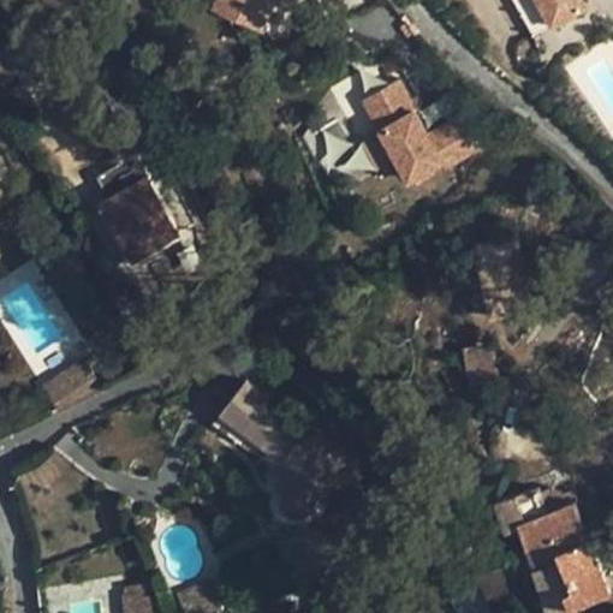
[(215,0),(210,11),(230,19),(238,0),(215,0)]
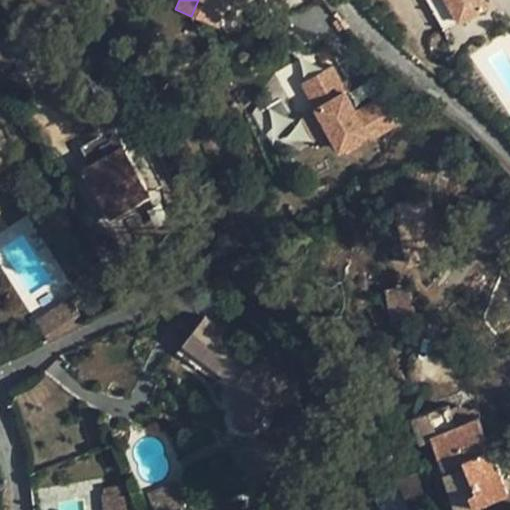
[(198,0),(191,16),(215,27),(226,0),(198,0)]
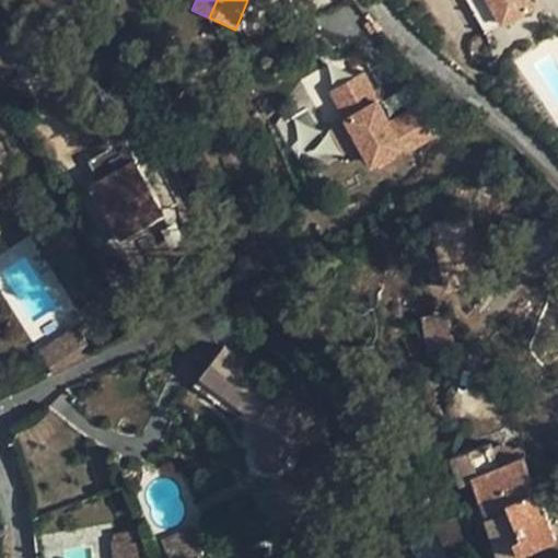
[(463,0),(483,35),(500,25),(485,0),(463,0)]
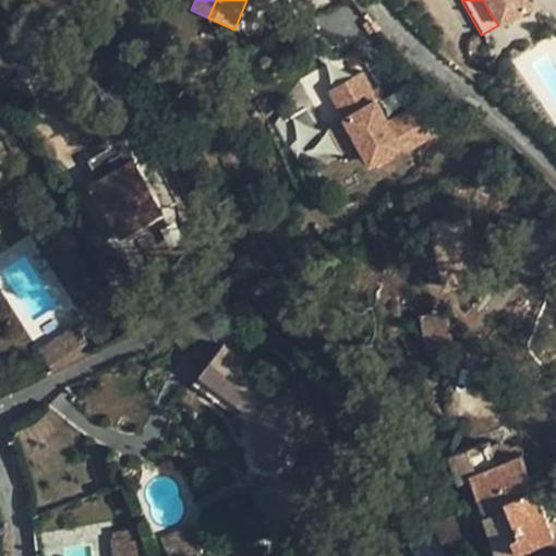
[(483,0),(498,25),(528,8),(522,0),(483,0)]
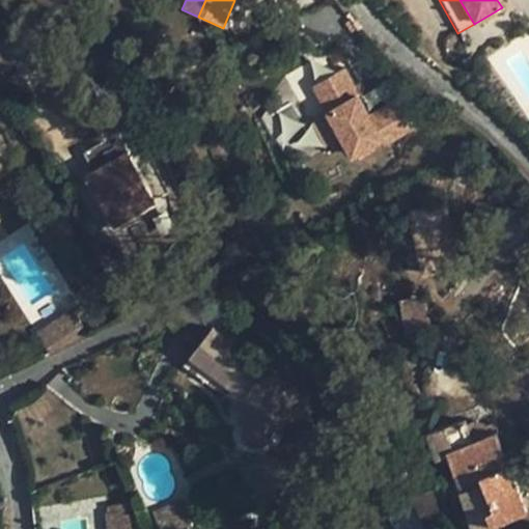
[(341,71),(312,87),(351,157),(359,152),(362,159),(372,152),(369,147),(379,142),(382,146),(410,131),(395,104),(367,118),(341,71)]
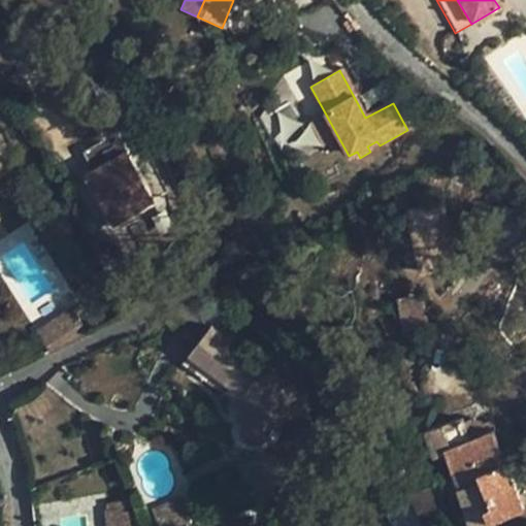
[(93,171),(87,174),(112,223),(153,201),(116,135),(83,153),(93,171)]
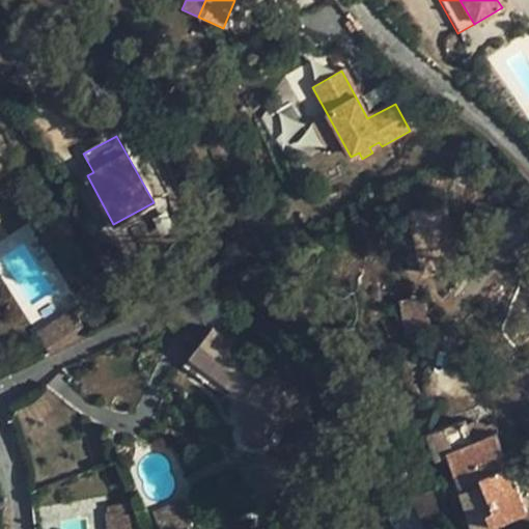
[(424,274),(456,266),(441,199),(408,209),(424,274)]
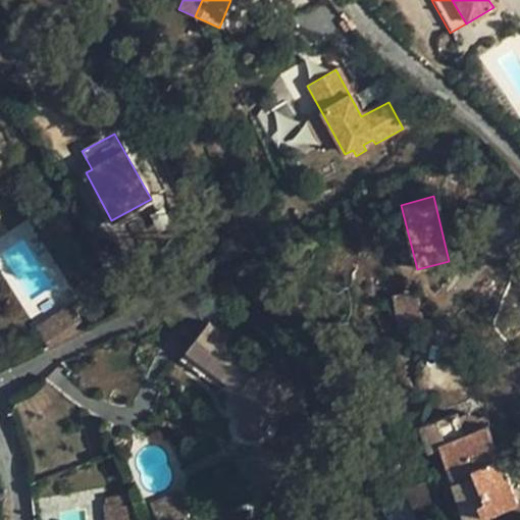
[(162,209),(149,216),(158,236),(172,229),(162,209)]
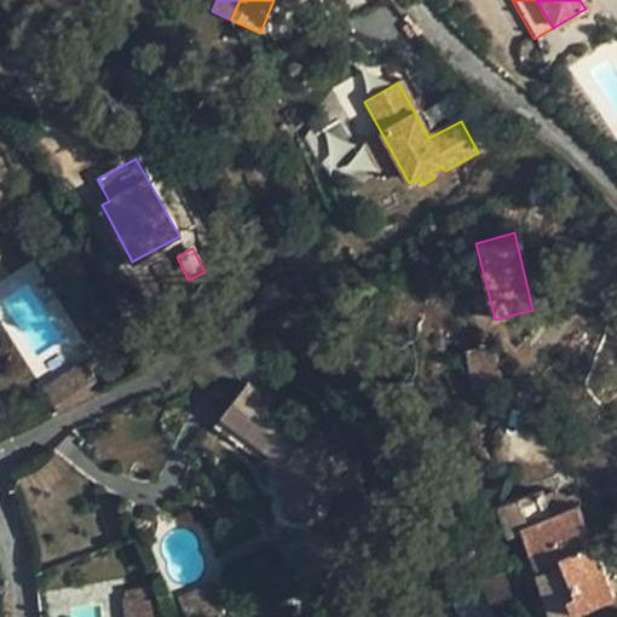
[(466,357),(468,381),(495,378),(491,353),(466,357)]
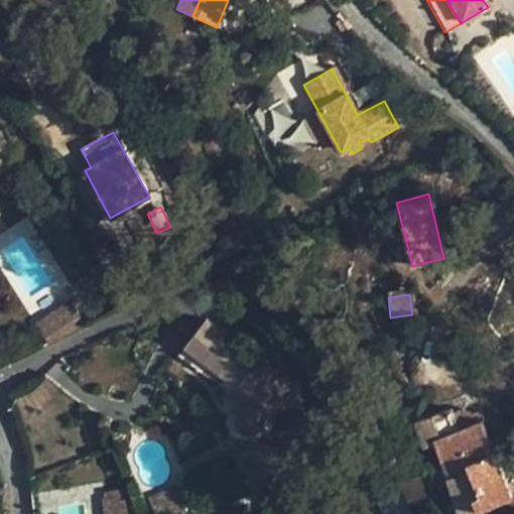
[(262,418),(283,410),(263,363),(260,365),(243,352),(239,356),(221,341),(225,336),(205,319),(184,346),(227,379),(224,381),(237,411),(236,413),(236,419),(238,425),(239,427),(246,430),(249,431),(255,429),(259,426),(262,418)]
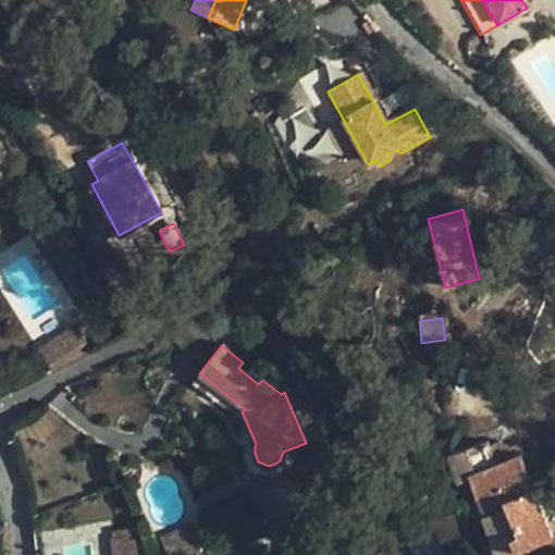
[(488,442),(447,455),(457,482),(470,477),(476,495),(528,473),(518,445),(509,448),(509,447),(497,442),(489,445),(488,442)]
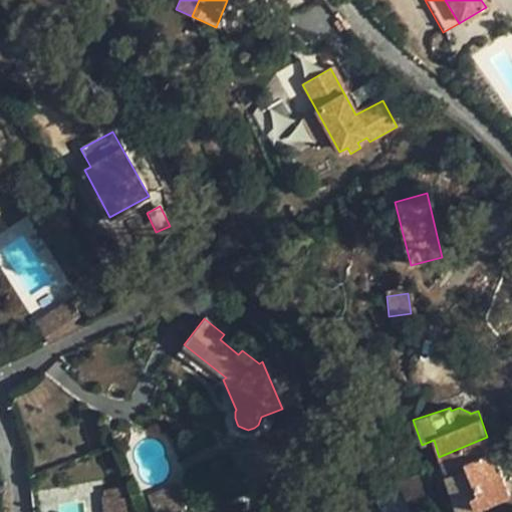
[(487,437),(439,457),(446,476),(466,468),(464,463),(492,453),(487,437)]
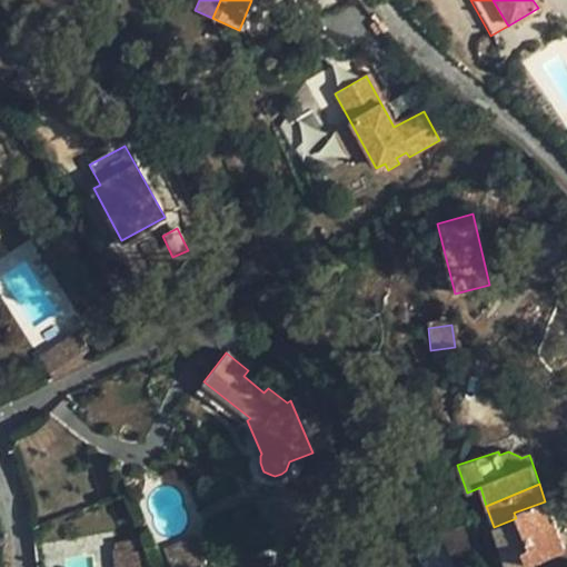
[(530,560),(563,548),(545,501),(514,513),(516,518),(530,560)]
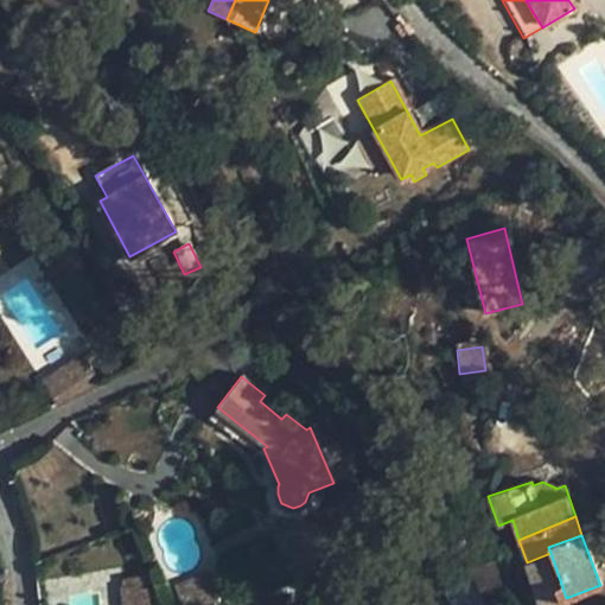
[(459,558),(453,540),(441,543),(447,561),(459,558)]
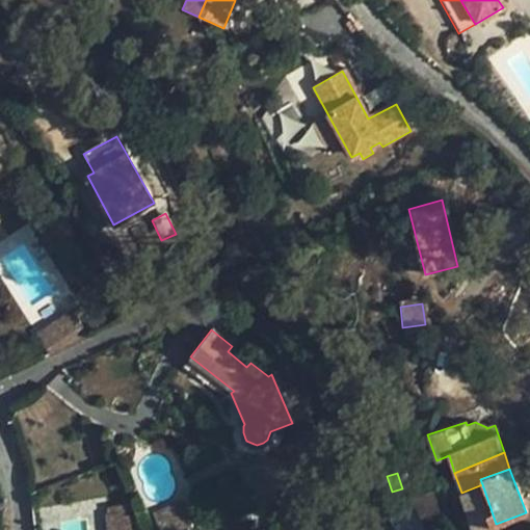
[(497,529),(496,524),(482,484),(461,493),(473,529),(497,529)]
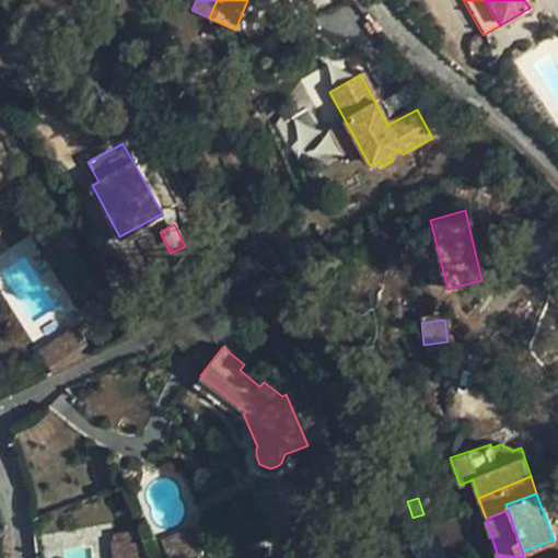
[(475,550),(462,514),(436,525),(448,557),(455,557),(475,550)]
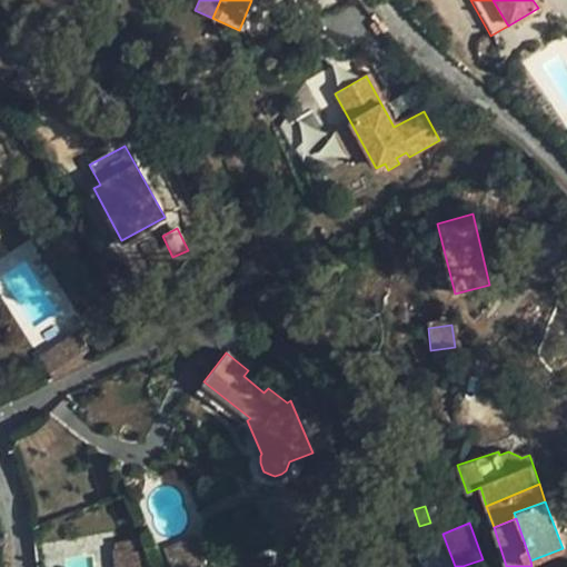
[(205,566),(195,537),(162,549),(168,566),(205,566)]
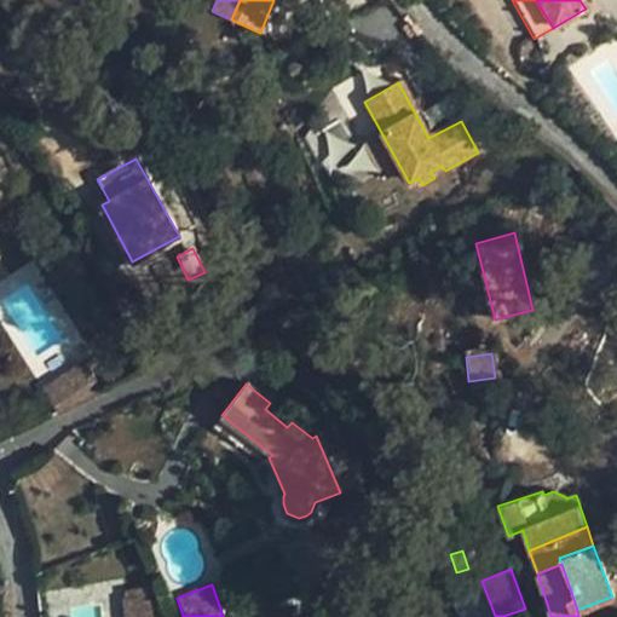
[(151,616),(150,601),(149,601),(148,589),(122,592),(124,599),(121,600),(122,616),(151,616)]
